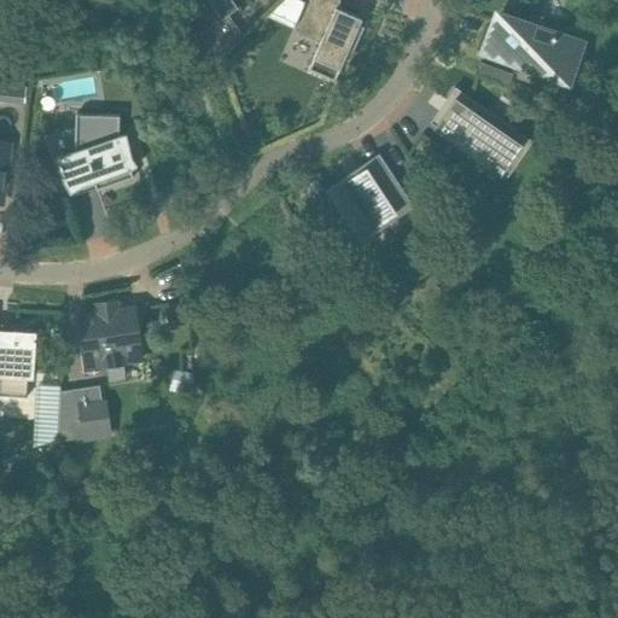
[(233,0),(208,0),(216,11),(211,15),(220,52),(242,34),(229,16),(239,9),(233,0)]
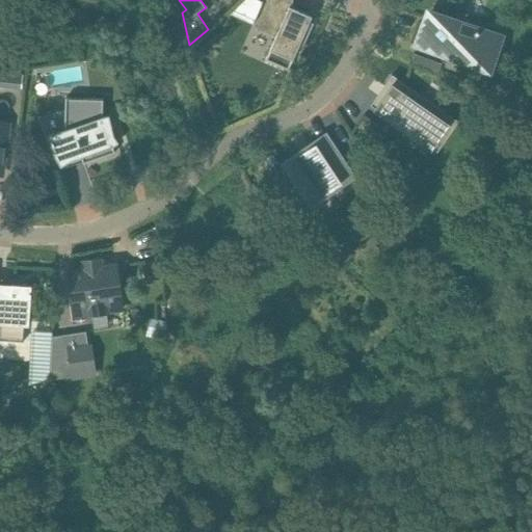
[(267,0),(268,3),(257,29),(275,37),(265,60),(288,71),(297,51),(300,53),(314,24),(306,20),(308,16),(293,9),(292,0),(267,0)]
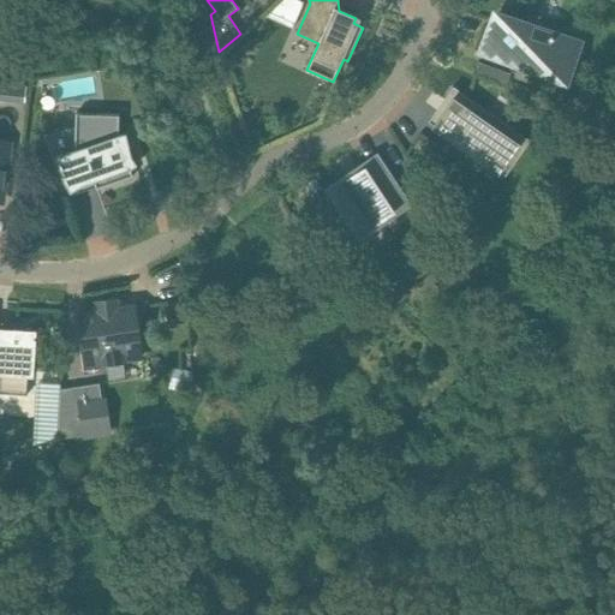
[(495,30),(491,29),(482,53),(520,66),(521,64),(539,70),(538,73),(565,82),(579,41),(553,33),(549,43),(530,36),(533,25),(514,18),(501,15),(495,30)]
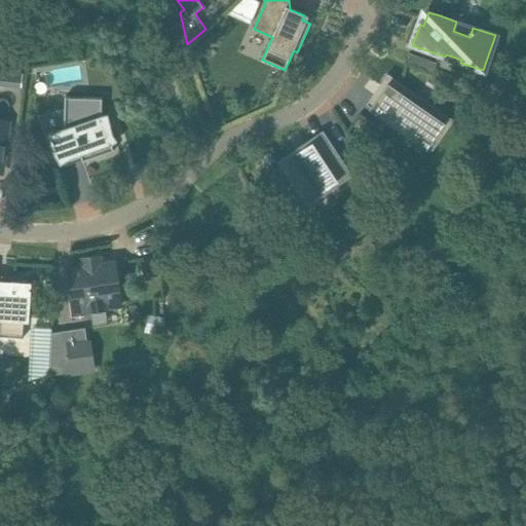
[(409,52),(405,64),(433,73),(437,62),(409,52)]
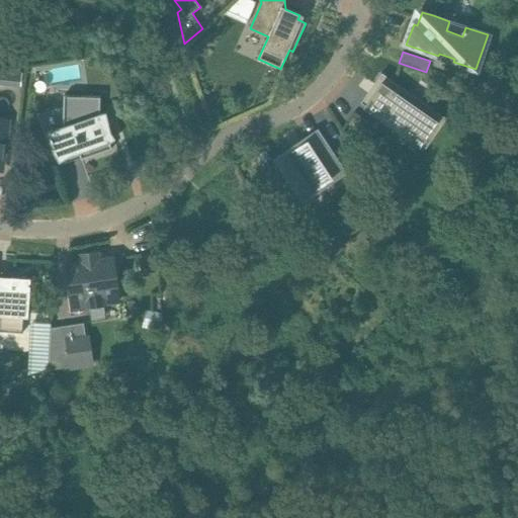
[(14,70),(12,89),(24,90),(26,72),(14,70)]
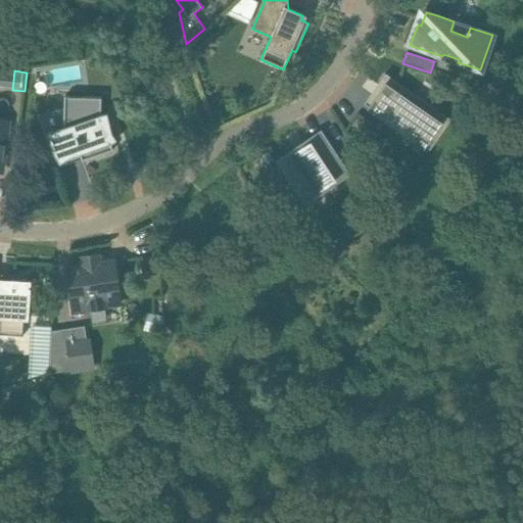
[(382,87),(369,106),(387,120),(426,146),(433,136),(445,120),(449,122),(450,120),(385,74),(378,84),(382,87)]
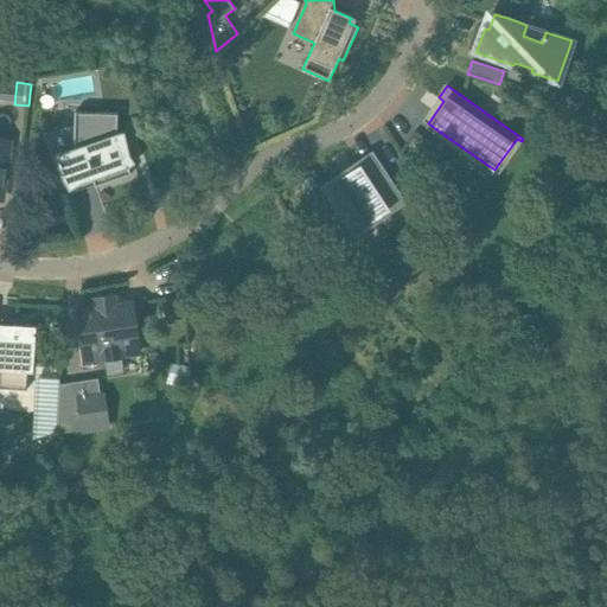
[(119,113),(75,112),(74,148),(55,155),(63,178),(70,191),(81,184),(93,180),(95,186),(132,174),(129,167),(135,164),(131,155),(125,132),(117,134),(117,132),(119,113)]
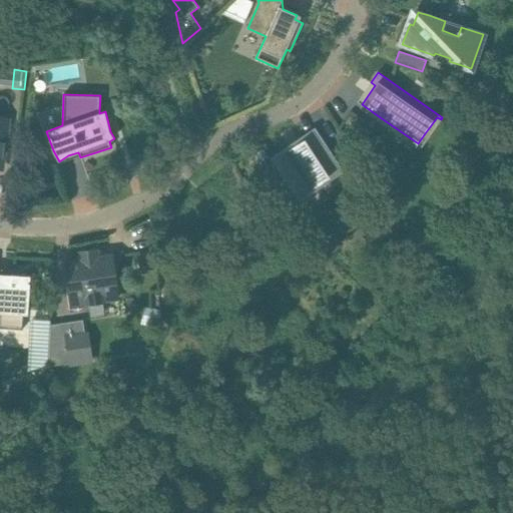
[(288,149),(275,157),(295,188),(301,197),(312,189),(314,188),(312,185),(325,177),(327,179),(340,171),(314,131),(301,140),(303,143),(290,152),(288,149)]
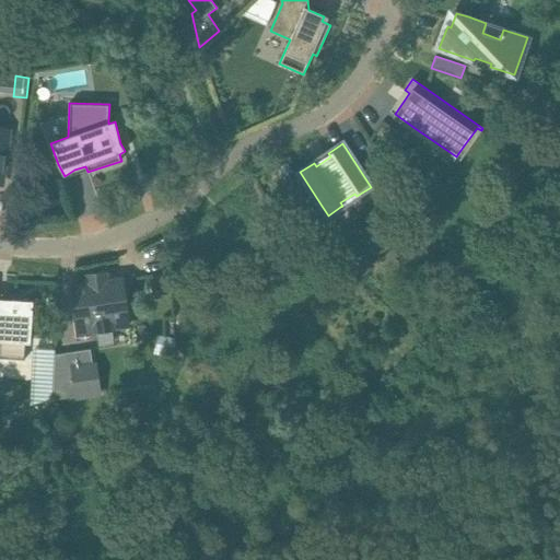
[(90,284),(73,287),(80,334),(128,326),(121,280),(105,282),(104,273),(89,276),(90,284)]
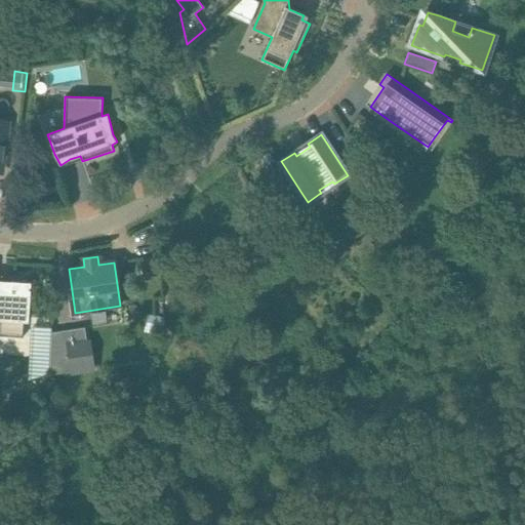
[(0,286),(0,341),(24,344),(27,282),(2,281),(2,287),(0,286)]
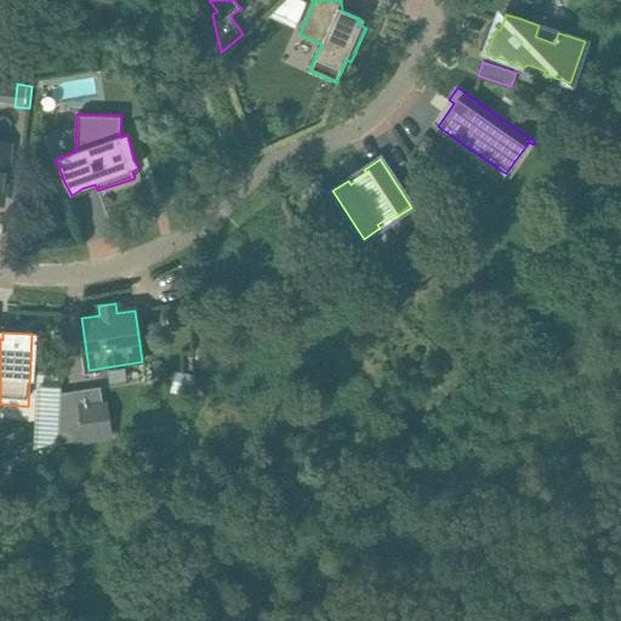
[(38,387),(34,450),(60,443),(63,394),(62,394),(62,388),(38,387)]
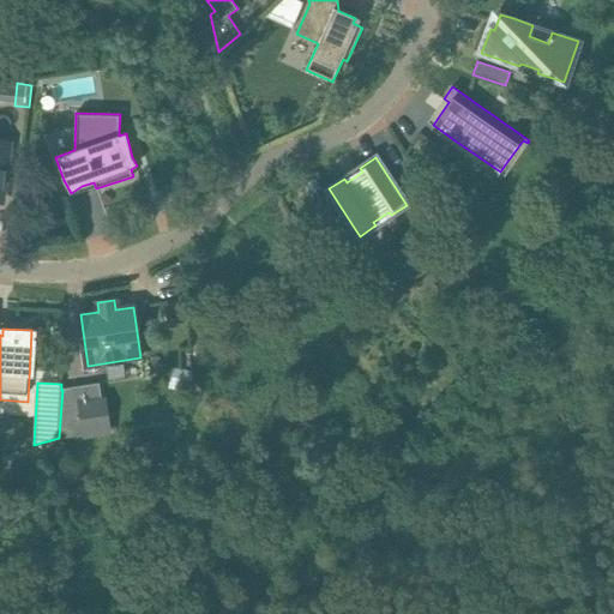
[(62,390),(59,438),(83,435),(78,402),(102,398),(100,384),(62,390)]
